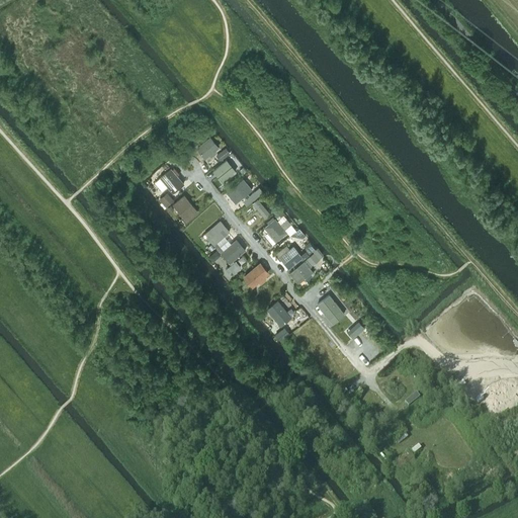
[(214,149),(219,146),(210,136),(198,146),(206,155),(210,152),(212,154),(217,151),(214,149)]
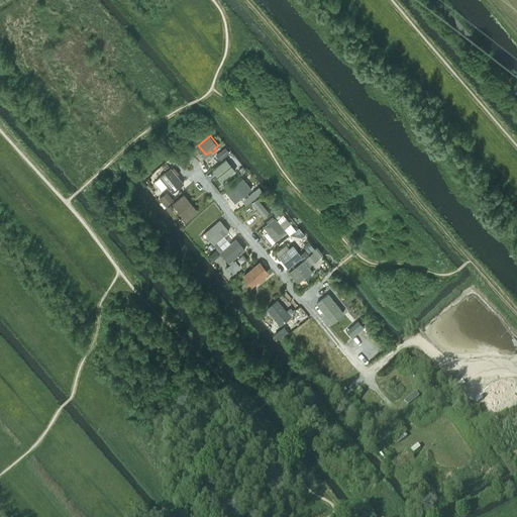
[(229,152),(225,146),(219,151),(223,158),(229,152)]
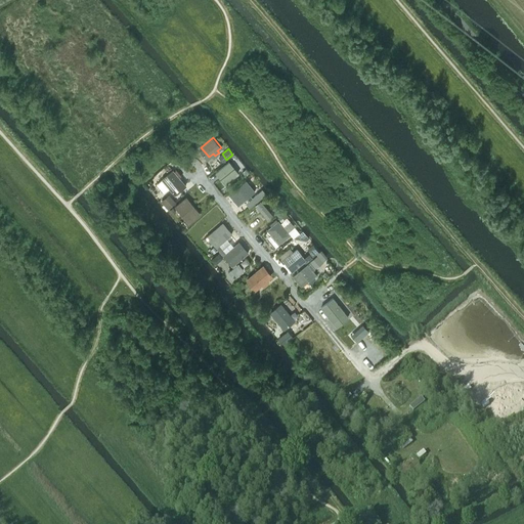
[(227,178),(237,171),(229,161),(220,168),(222,172),(220,173),(223,176),(225,174),(227,178)]
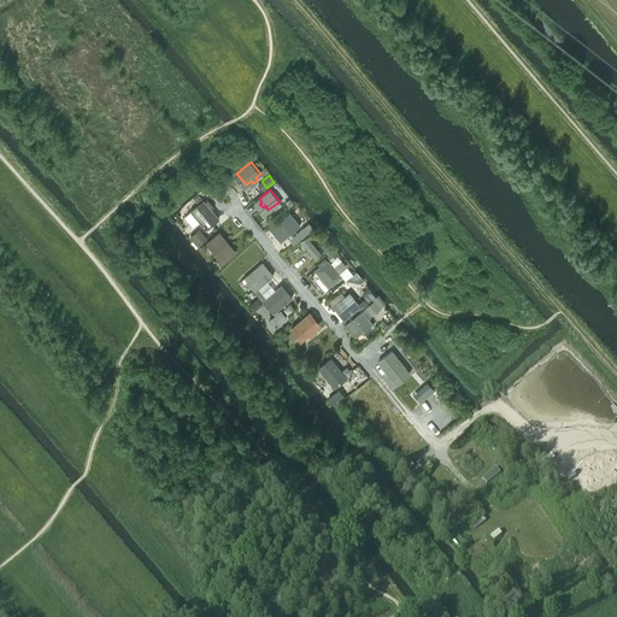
[(212,227),(218,222),(200,199),(193,204),(212,227)]
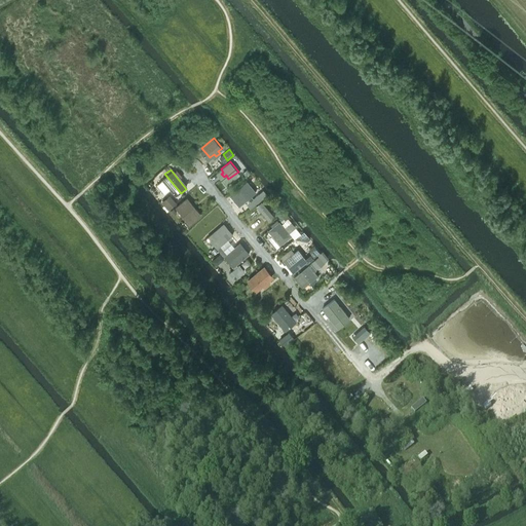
[(256,192),(254,189),(247,181),(230,194),(237,203),(239,205),(256,192)]
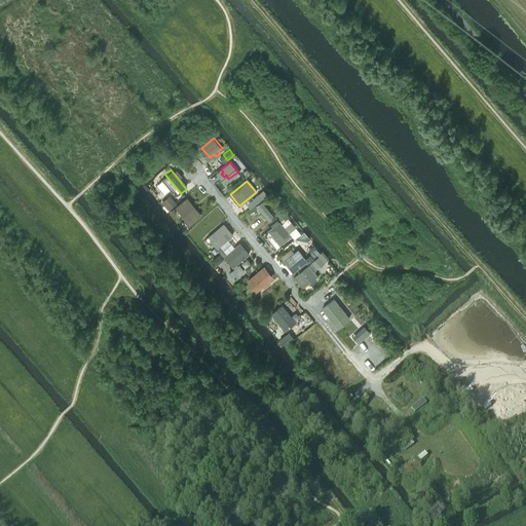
[(168,195),(161,201),(167,210),(176,202),(168,195)]
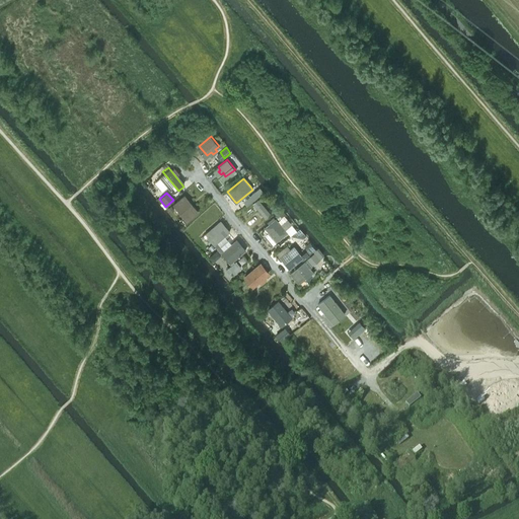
[(183,204),(189,200),(184,194),(173,203),(187,219),(193,214),(183,204)]
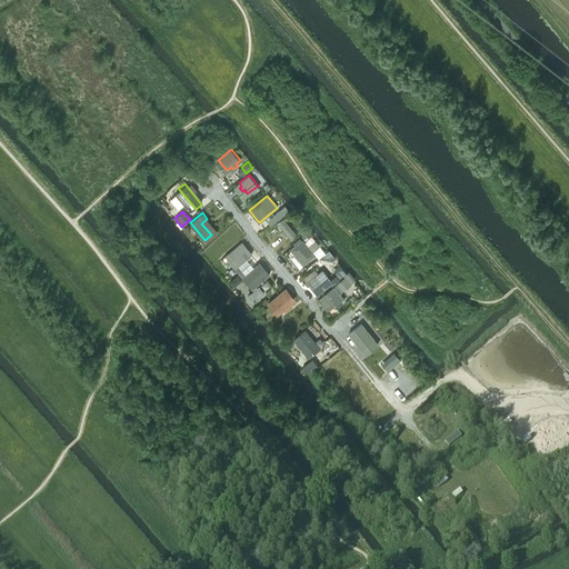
[(290,237),(296,232),(282,217),(277,222),(290,237)]
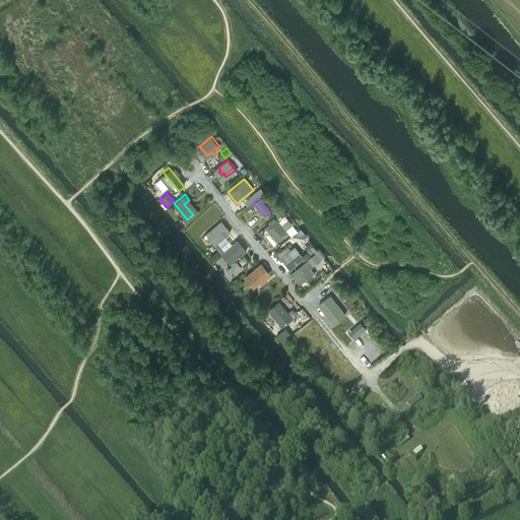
[(281,221),(286,217),(287,216),(282,210),(281,211),(276,215),(281,221)]
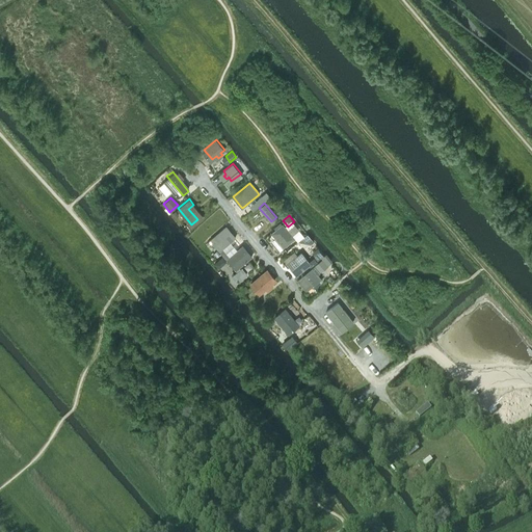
[(270,233),(283,247),(294,238),(292,235),(298,230),(294,224),(288,230),(282,223),(270,233)]
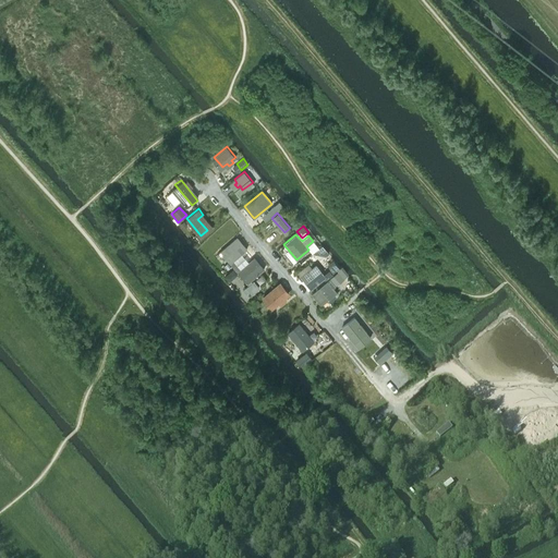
[(233,267),(241,261),(238,256),(246,249),(235,237),(219,251),(230,263),(233,267)]
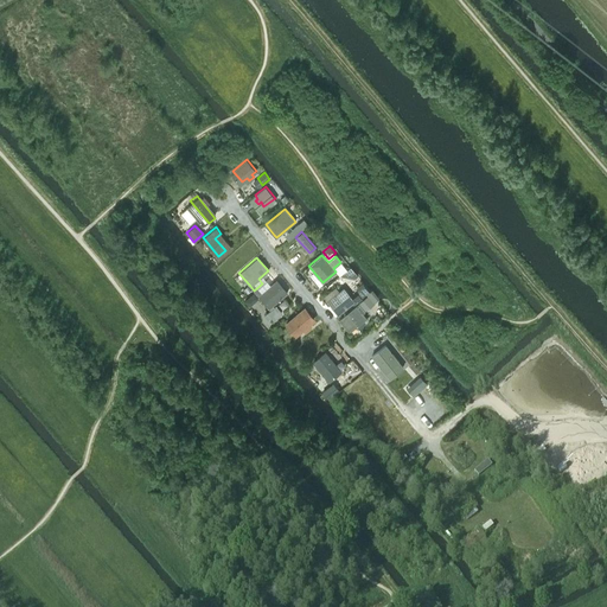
[(267,287),(262,283),(254,291),(257,295),(268,308),(287,293),(275,280),(267,287)]
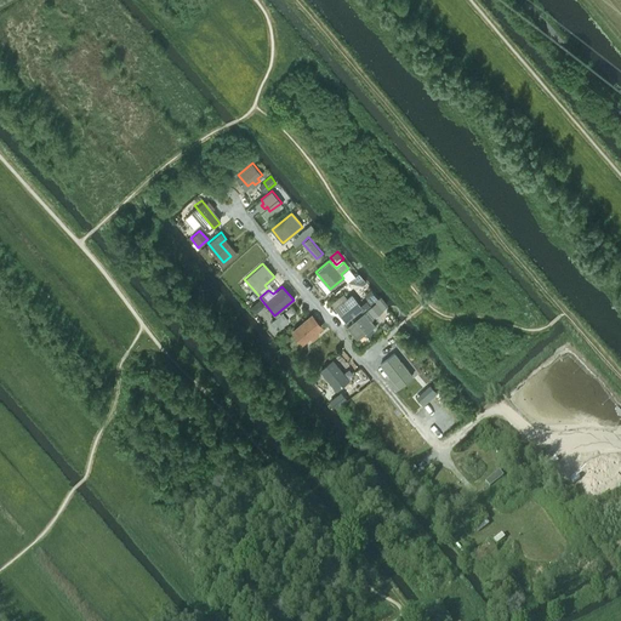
[(370,290),(369,291),(364,295),(371,303),(376,298),(377,298),(370,290)]
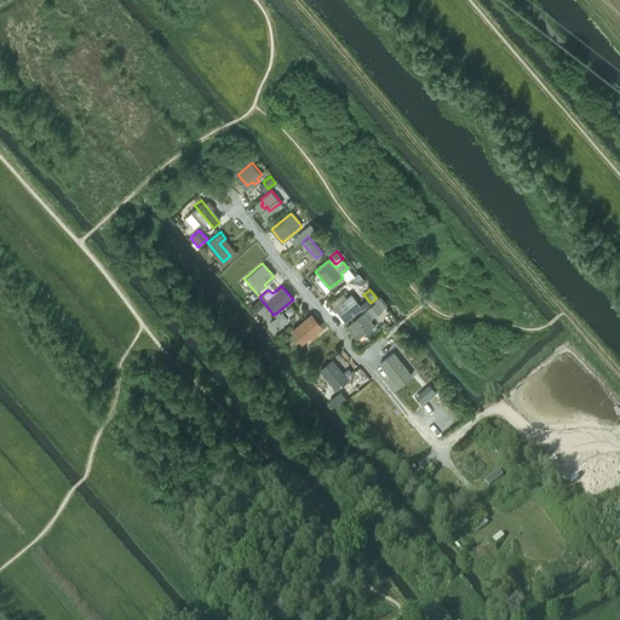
[(345,321),(361,309),(362,310),(369,304),(366,299),(360,304),(350,293),(333,306),(345,321)]
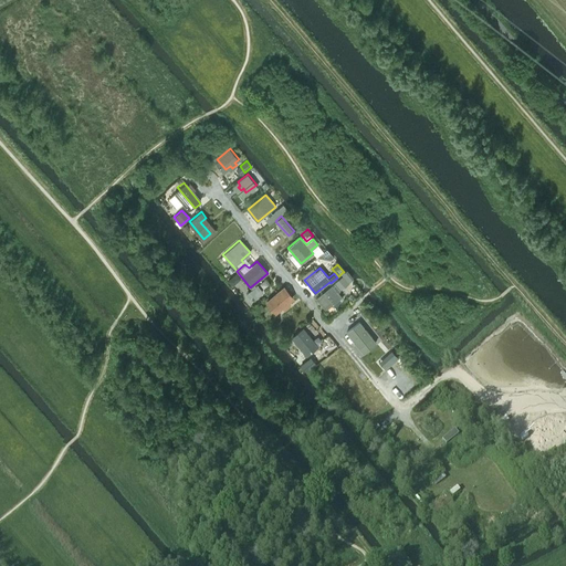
[(228,281),(232,285),(241,278),(237,272),(228,281)]
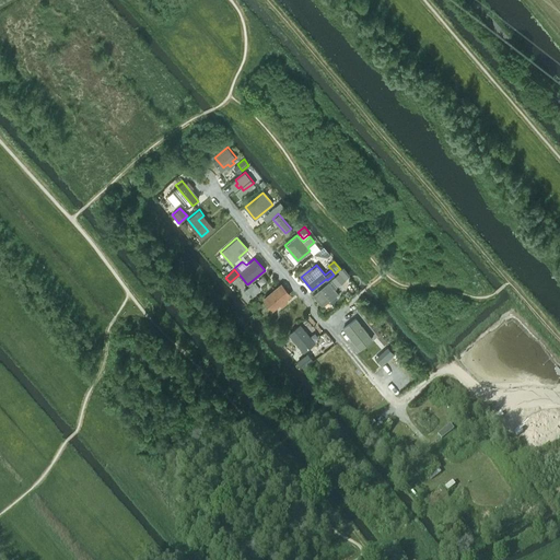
[(345,278),(339,272),(331,279),(336,286),(345,278)]
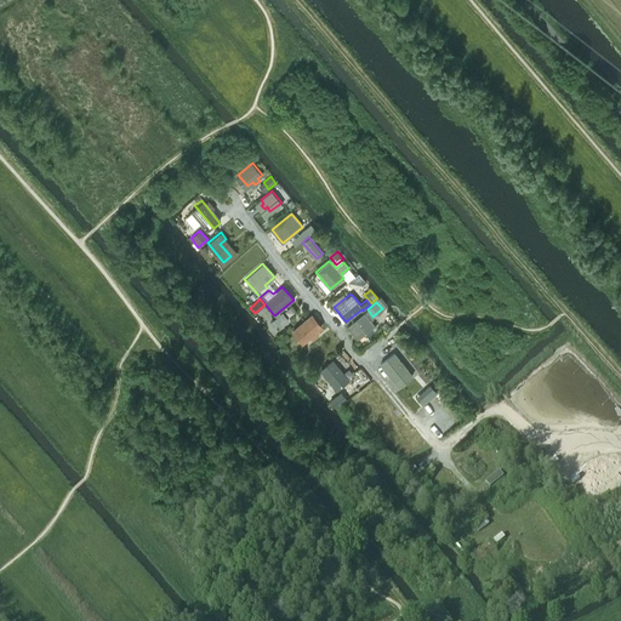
[(289,320),(286,317),(281,313),(273,320),(271,323),(274,328),(277,325),(279,328),(289,320)]
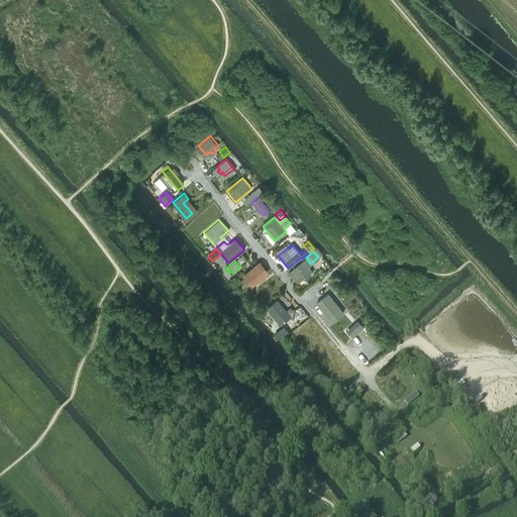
[(297,282),(311,271),(302,261),(289,271),(297,282)]
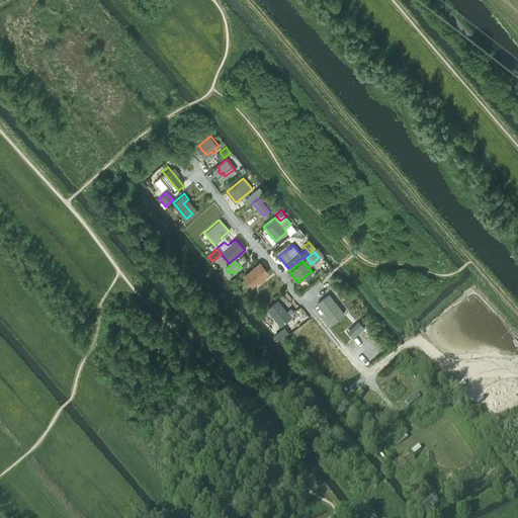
[(263,276),(267,272),(260,263),(244,276),(252,285),(260,279),(262,282),(265,279),(263,276)]
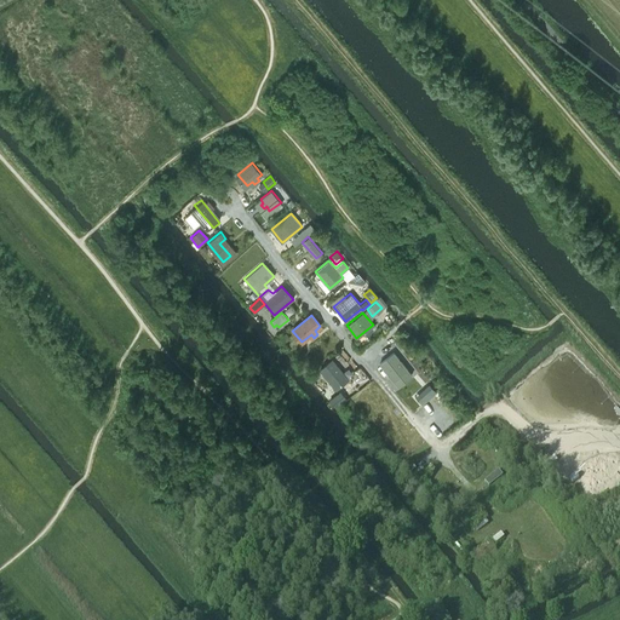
[(399,385),(412,374),(392,352),(380,363),(399,385)]
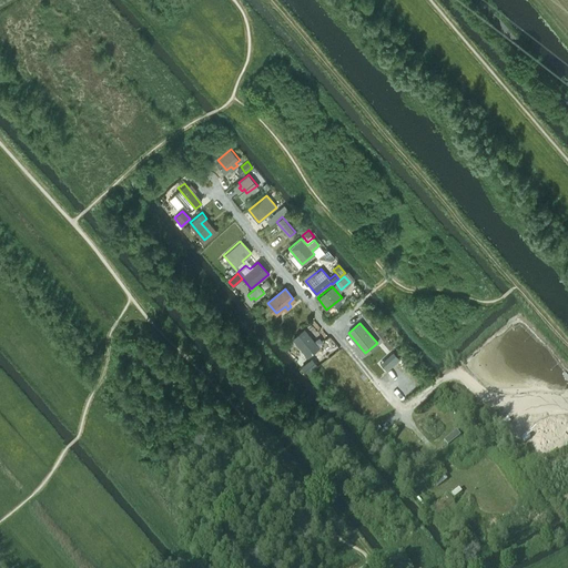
[(306,357),(318,347),(303,328),(291,338),(306,357)]
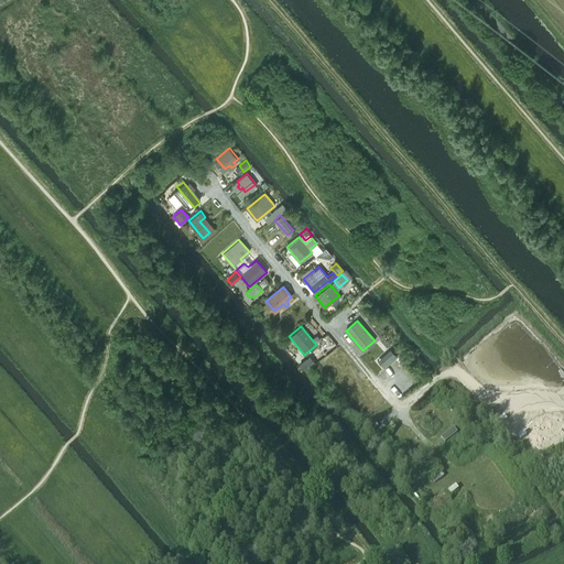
[(282,337),(279,340),(282,345),(285,343),(286,344),(290,340),(286,336),(283,339),(282,337)]
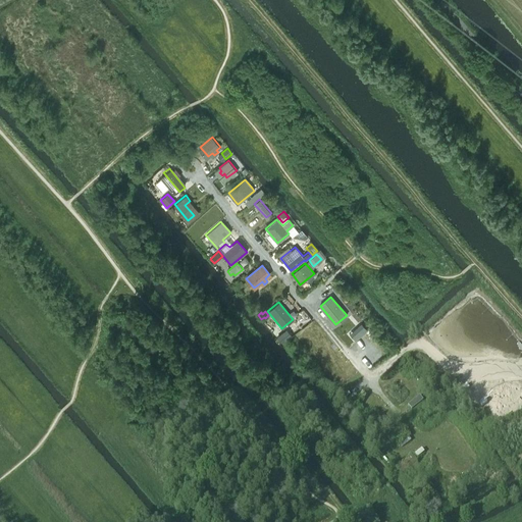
[(356,341),(367,330),(362,324),(350,334),(356,341)]
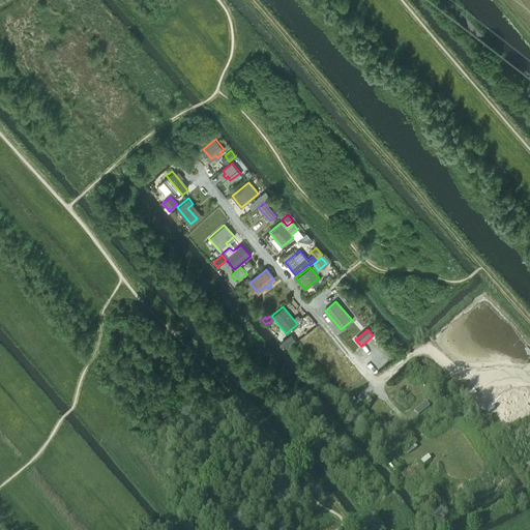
[(282,342),(287,349),(293,344),(295,342),(290,335),(288,337),(282,342)]
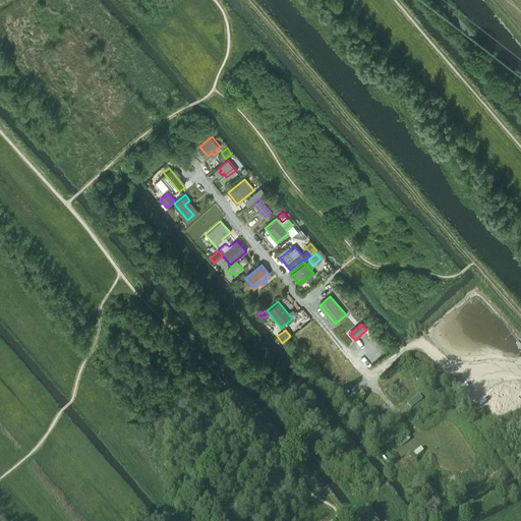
[(410,409),(421,400),(417,395),(406,405),(410,409)]
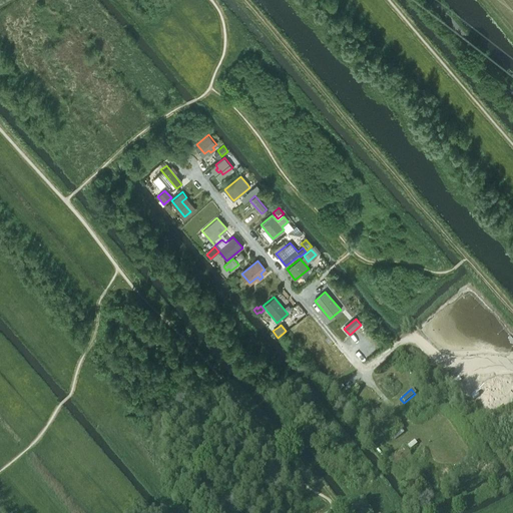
[(416,445),(414,441),(407,447),(409,450),(416,445)]
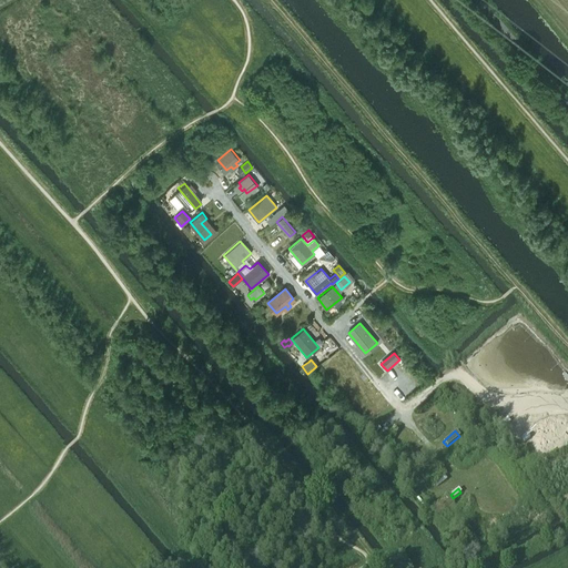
[(442,509),(449,504),(444,497),(427,510),(436,521),(445,515),(442,509)]
